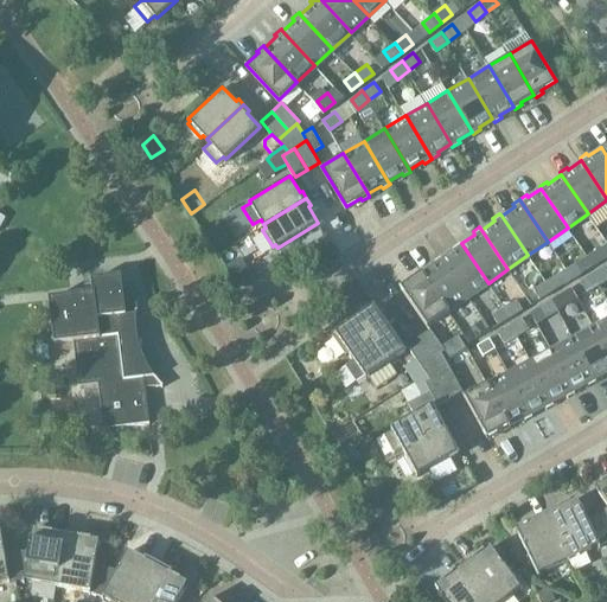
[(327,255),(337,249),(331,239),(321,245),(327,255)]
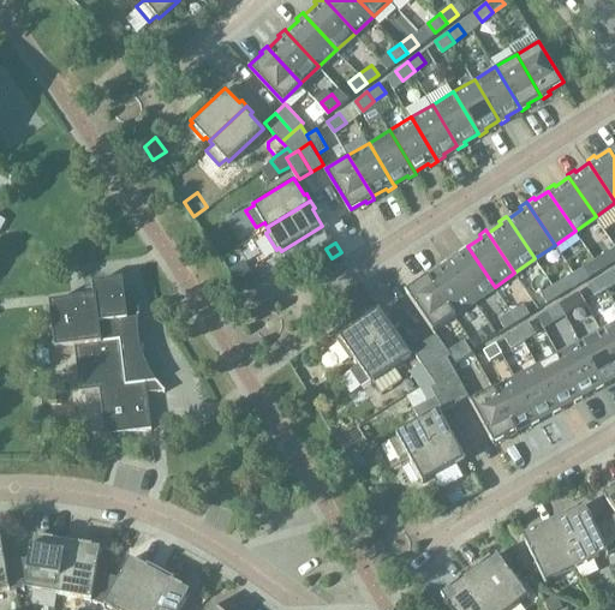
[(460,251),(447,261),(475,300),(495,287),(467,246),(466,244),(459,249),(460,251)]
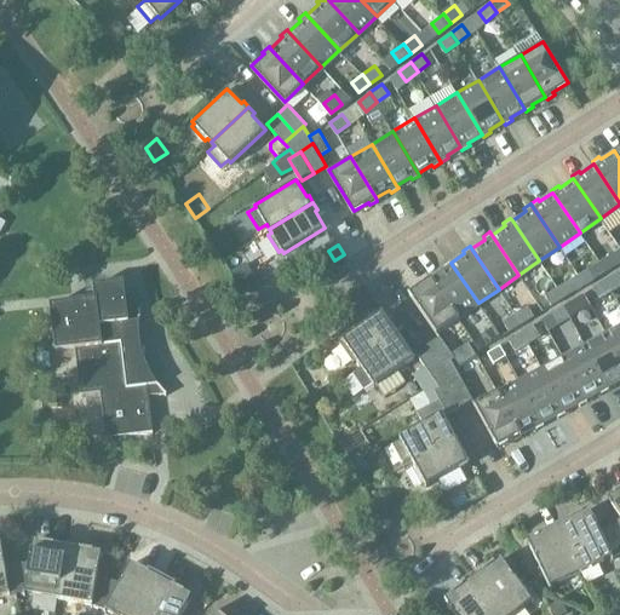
[(613,252),(600,259),(607,270),(619,262),(613,252)]
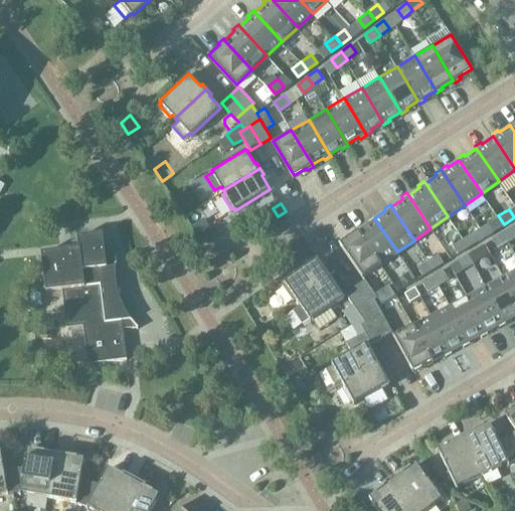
[(504,224),(498,215),(488,221),(493,230),(504,224)]
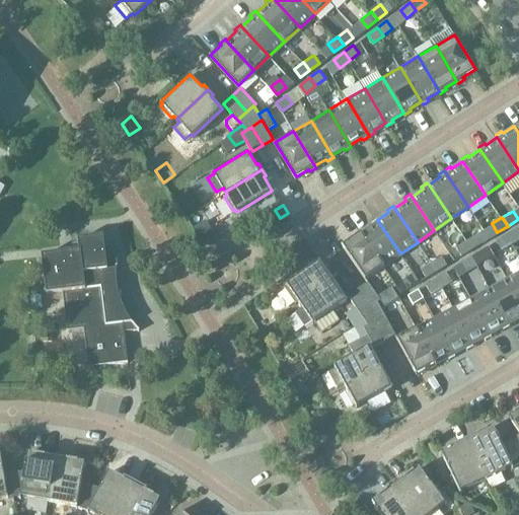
[(371,224),(361,231),(383,266),(400,253),(377,220),(376,218),(370,222),(371,224)]
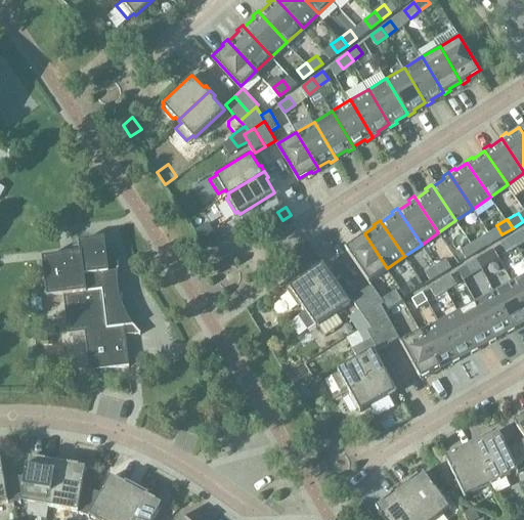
[(523,229),(523,228),(512,235),(517,244),(523,240),(523,229)]
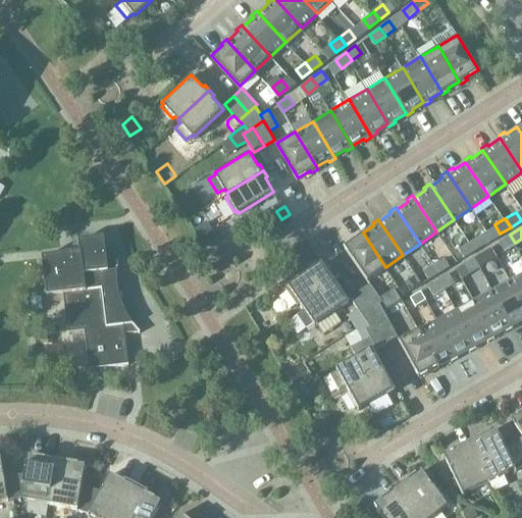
[(206,228),(199,234),(206,243),(212,238),(206,228)]
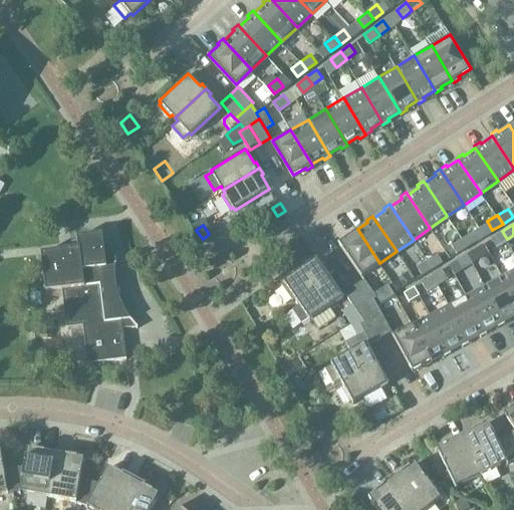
[(379,263),(357,229),(355,227),(349,231),(351,233),(339,242),(362,275),(379,263)]
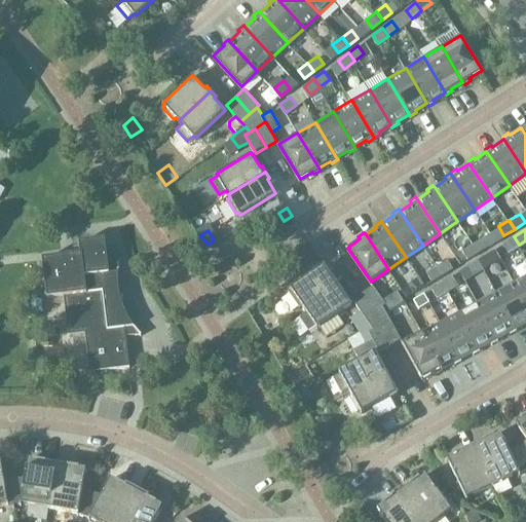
[(483,235),(473,243),(478,251),(489,245),(483,235)]
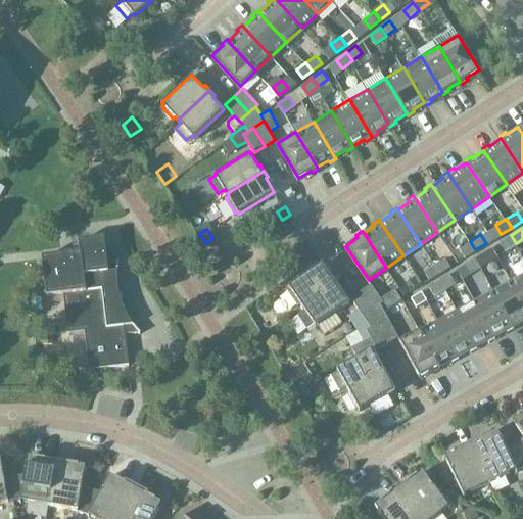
[(516,243),(511,235),(502,241),(507,249),(516,243)]
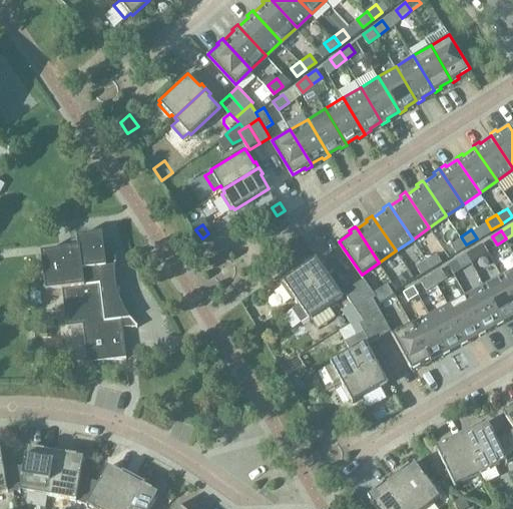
[(82,323),(87,361),(126,356),(122,326),(136,324),(136,325),(137,324),(135,322),(131,317),(129,313),(126,309),(124,305),(122,301),(120,296),(119,292),(118,289),(116,282),(116,278),(115,273),(115,268),(115,264),(115,260),(116,257),(116,253),(115,253),(115,255),(105,257),(101,231),(76,234),(78,245),(41,250),(45,289),(61,287),(66,325),(82,323)]
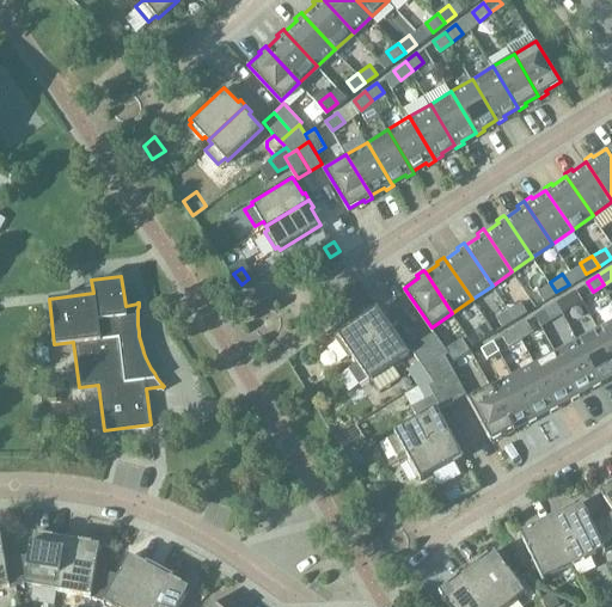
[(556,292),(550,282),(538,289),(544,300),(556,292)]
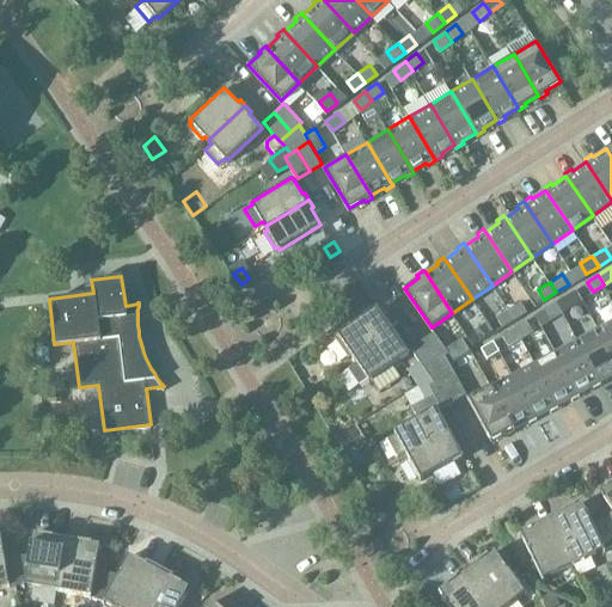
[(346,289),(334,298),(343,312),(355,304),(346,289)]
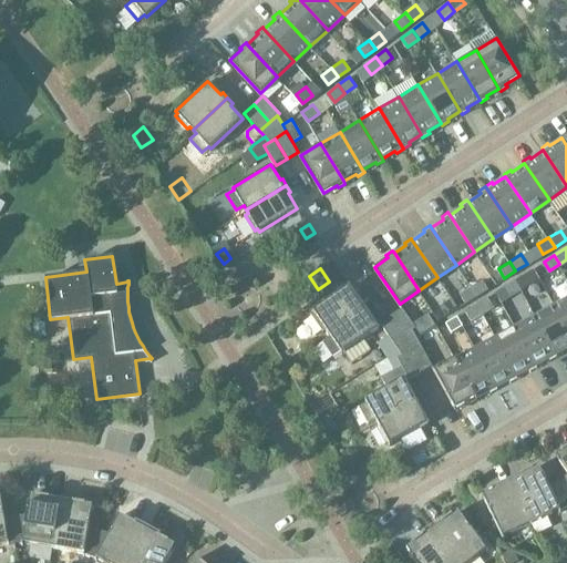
[(527,272),(515,278),(521,288),(533,280),(527,272)]
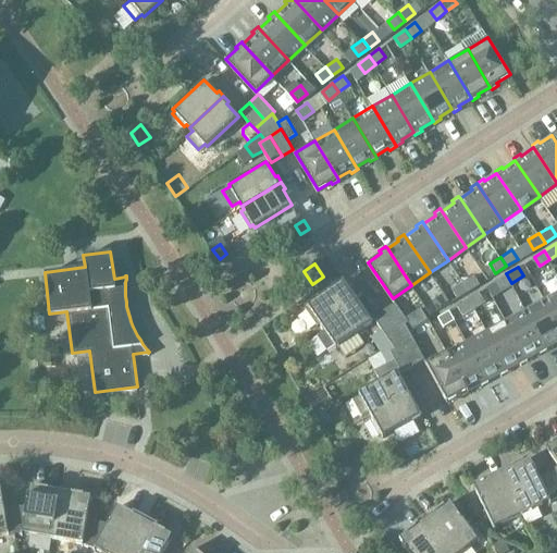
[(474,273),(462,280),(469,290),(480,282),(474,273)]
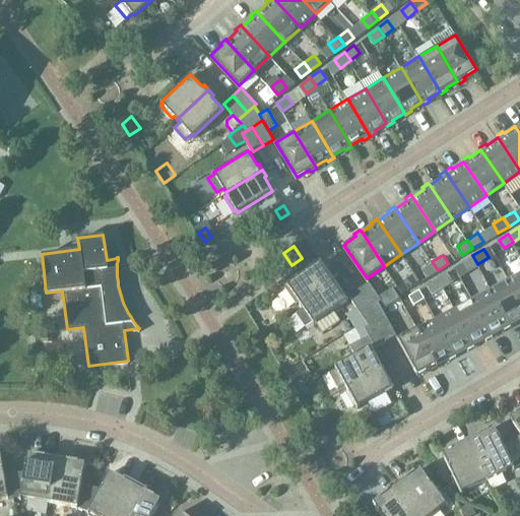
[(477,264),(472,255),(462,261),(467,270),(477,264)]
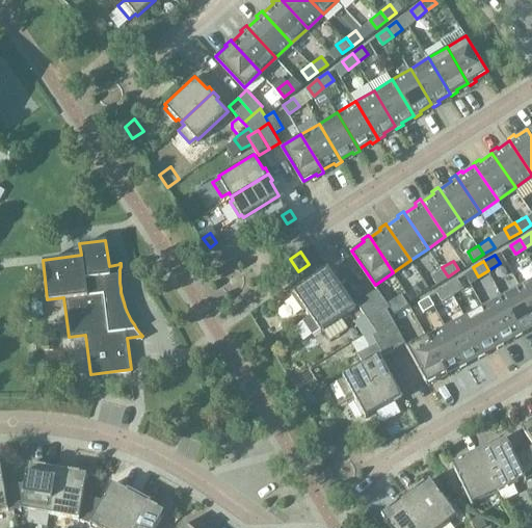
[(304,307),(308,310),(344,285),(340,279),(338,281),(327,266),(293,290),(295,292),(292,294),(302,309),(304,307)]
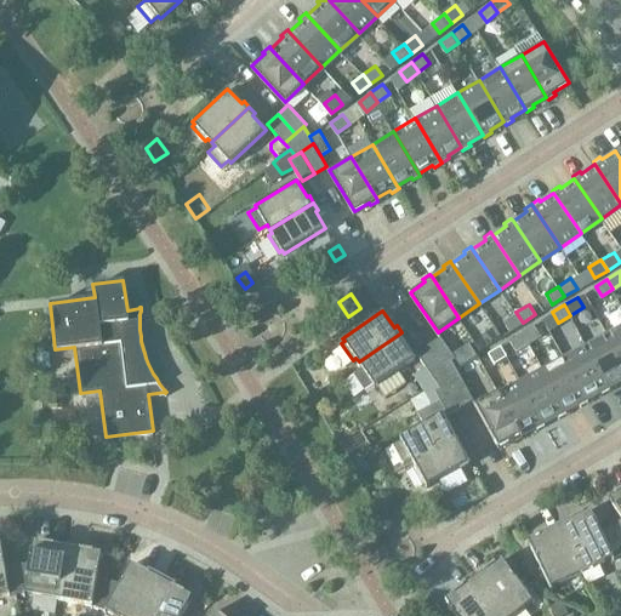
[(523,323),(516,312),(503,320),(510,330),(523,323)]
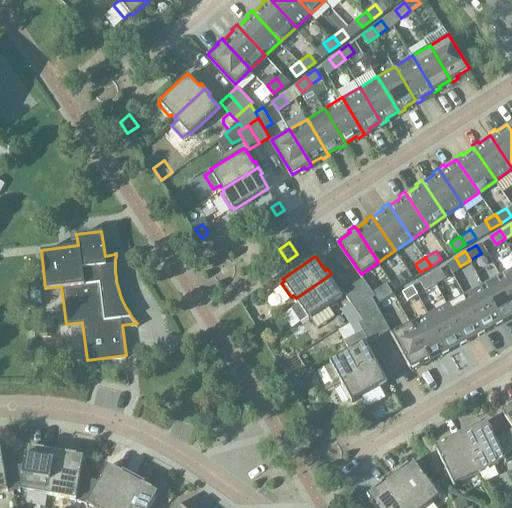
[(441,266),(430,273),(435,281),(446,275),(441,266)]
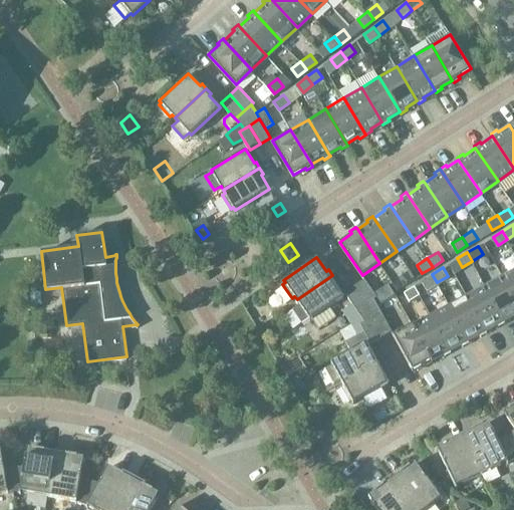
[(513,267),(502,274),(513,295),(513,267)]
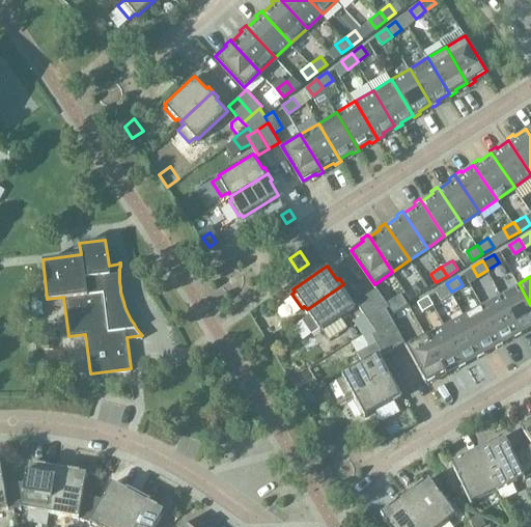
[(412,284),(418,294),(428,286),(423,278),(412,284)]
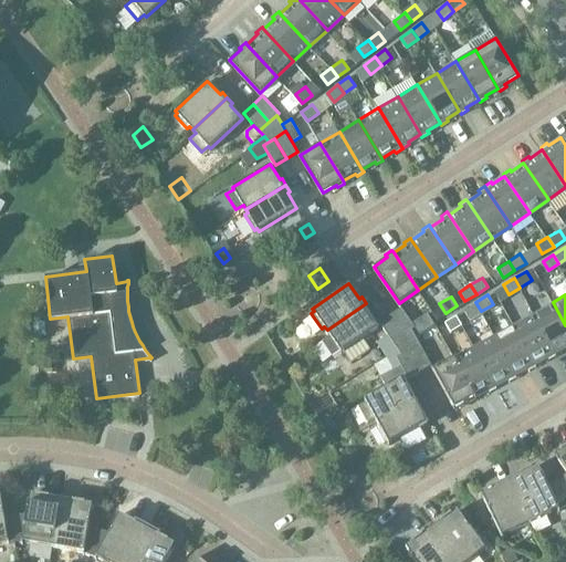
[(481,311),(475,302),(465,309),(471,318),(481,311)]
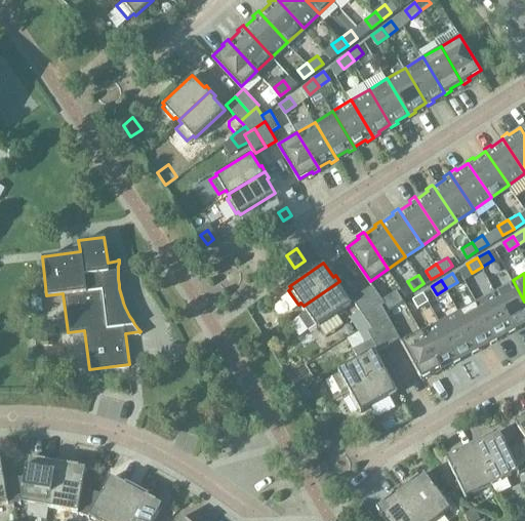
[(524,302),(513,280),(494,290),(514,326),(524,320),(524,302)]
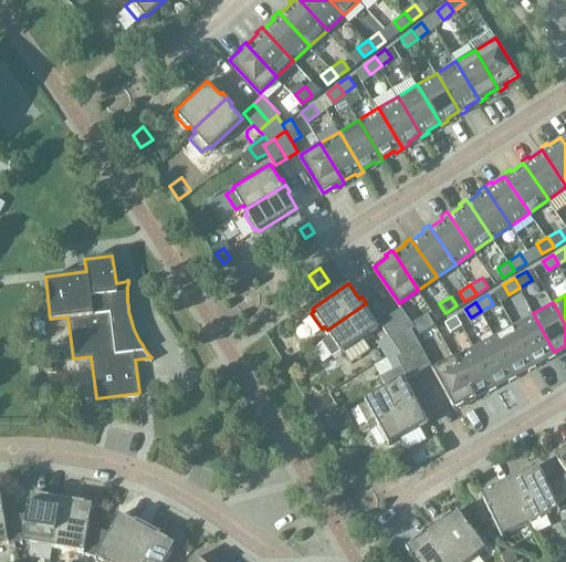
[(366,303),(327,330),(329,334),(322,339),(333,354),(339,349),(342,351),(378,325),(368,311),(370,309),(366,303)]
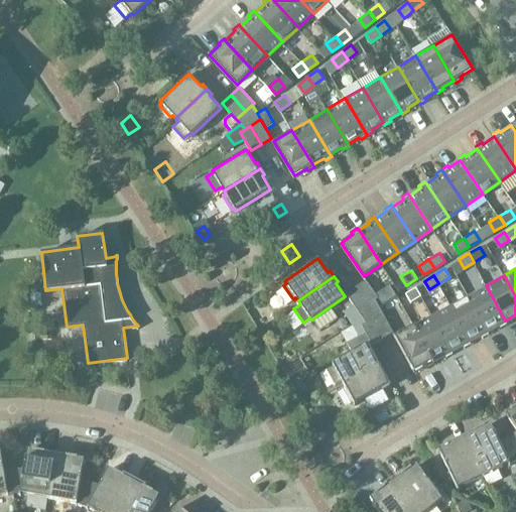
[(366,278),(356,285),(368,303),(370,302),(375,298),(378,296),(366,278)]
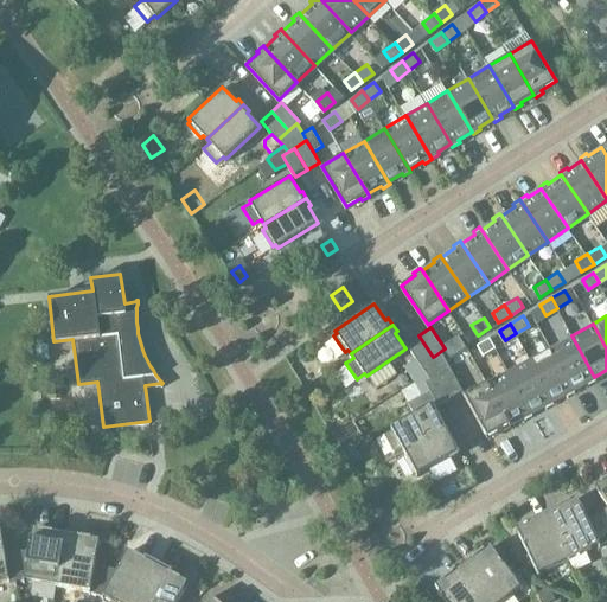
[(416,358),(421,365),(433,357),(419,335),(407,344),(416,358)]
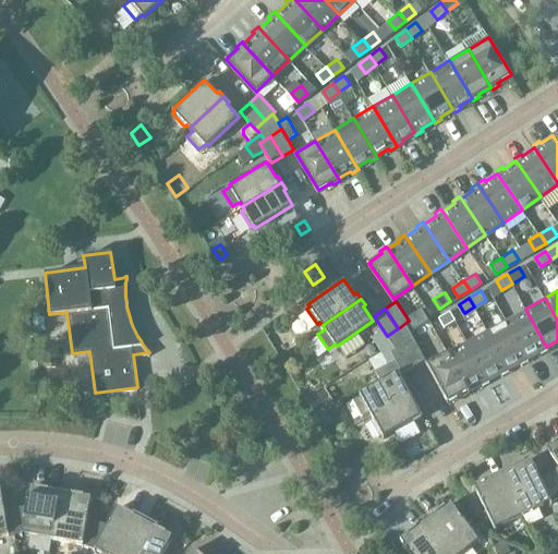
[(439,316),(445,325),(457,318),(450,309),(439,316)]
